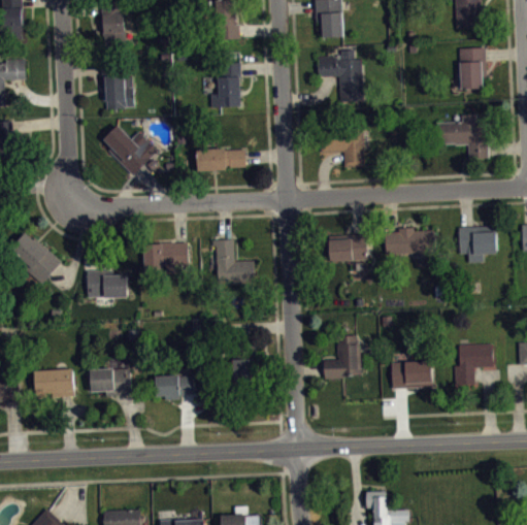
[(21,0),(1,0),(2,7),(0,7),(0,25),(0,43),(4,43),(4,40),(22,40),(22,27),(21,0)]
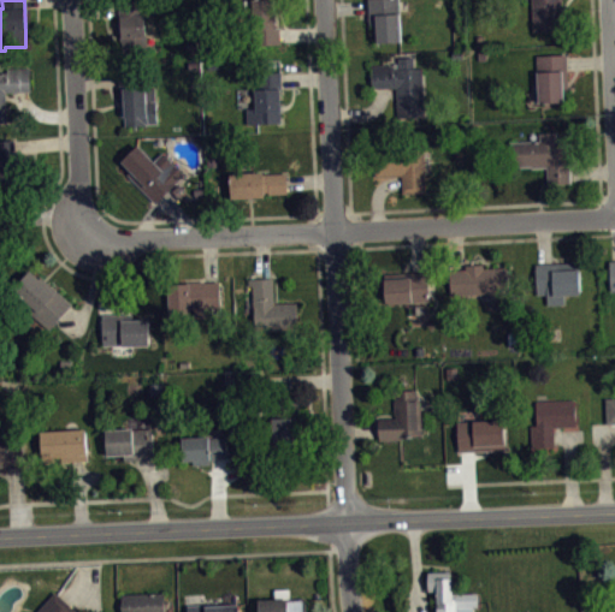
[(142,0),(117,1),(118,42),(122,42),(122,53),(145,53),(142,0)]
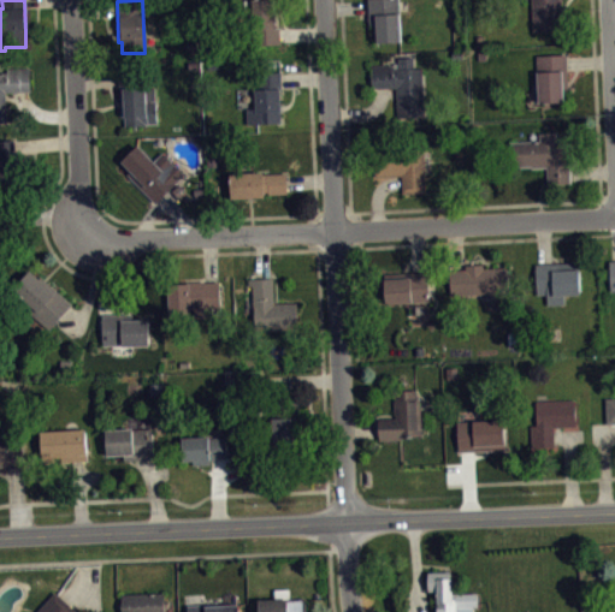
[(279,45),(278,28),(275,28),(272,0),(243,0),(244,15),(252,15),(253,46),(279,45)]
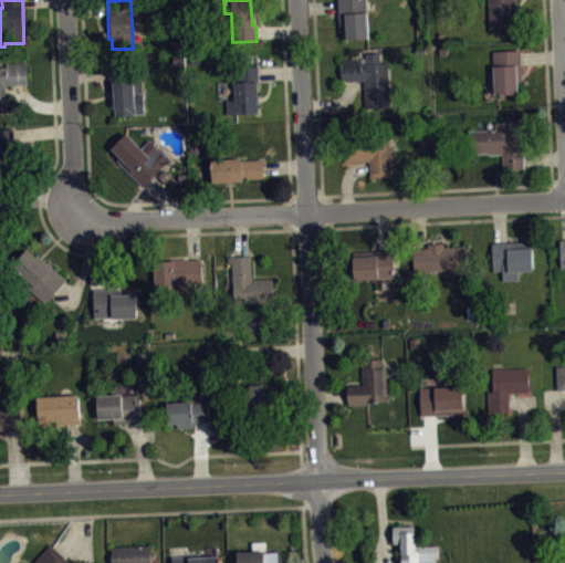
[(337,0),(365,0),(367,39),(346,40),(344,24),(338,24),(337,0)]
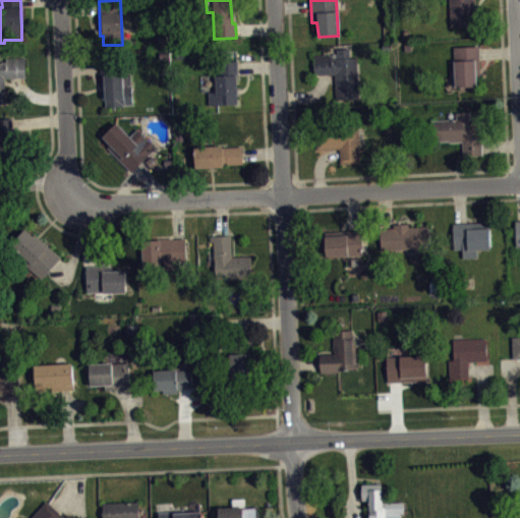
[(449,0),(474,0),(474,11),(472,11),(472,27),(450,27),(449,0)]
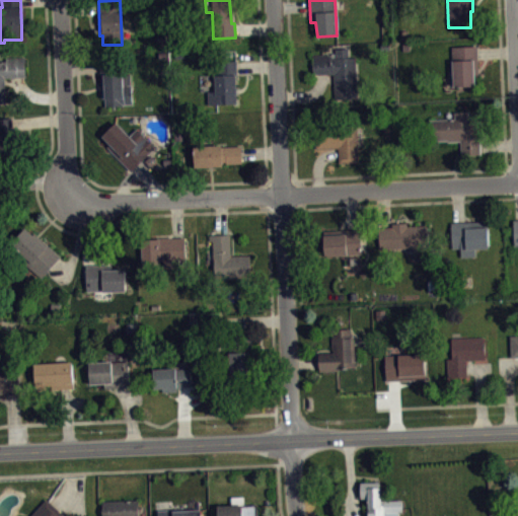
[(451,48),(476,47),(477,75),(474,76),(475,87),(452,88),(450,62),(452,62),(451,48)]
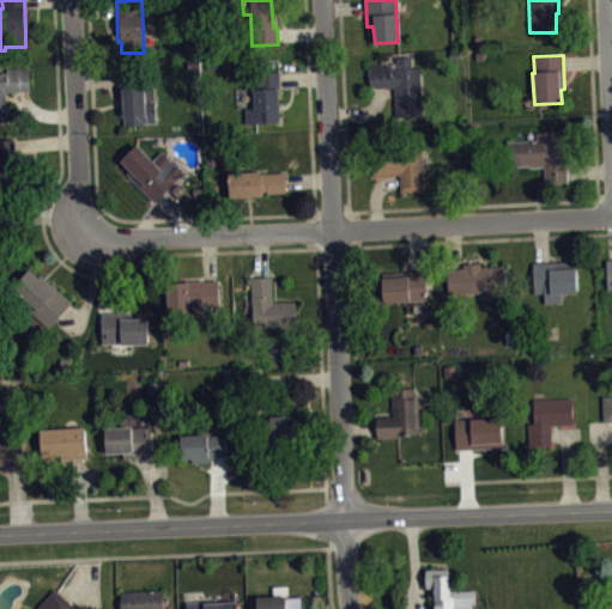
[(368,66),(369,90),(393,87),(395,117),(422,116),(417,68),(411,68),(410,58),(395,59),(395,69),(387,69),(386,65),(368,66)]
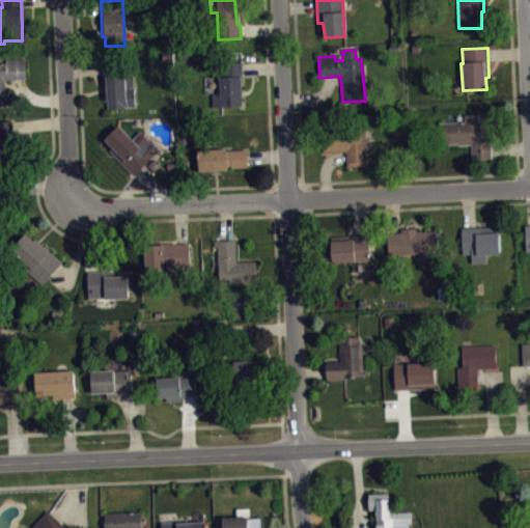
[(4,80),(5,106),(0,106),(0,64),(4,64),(4,60),(25,59),(25,80),(4,80)]
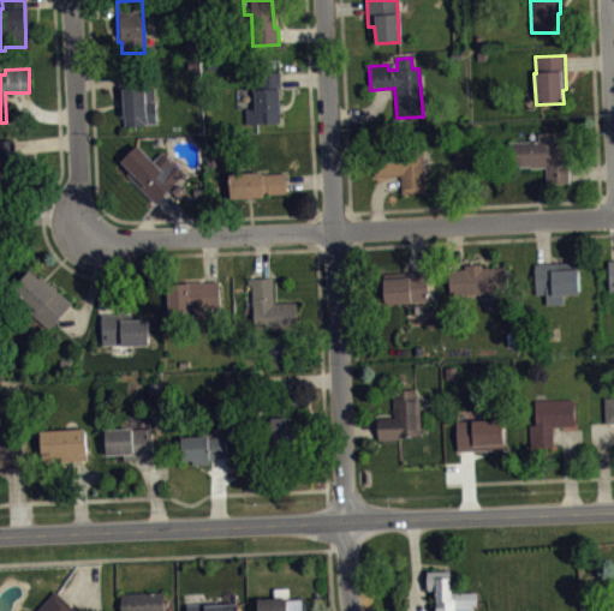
[(124,129),(145,126),(144,125),(155,124),(153,84),(145,85),(144,70),(117,71),(120,118),(123,118),(124,129)]
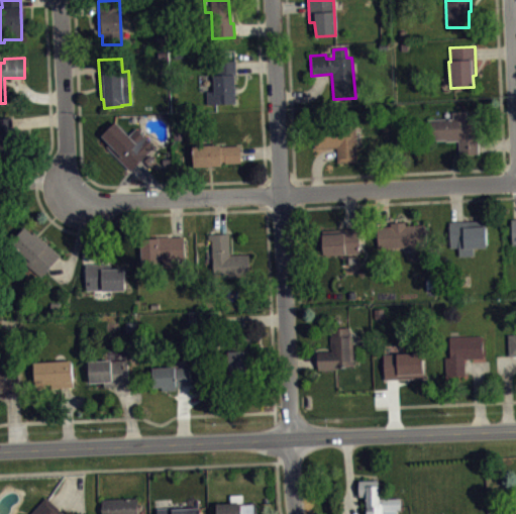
[(207,92),(207,105),(235,104),(234,73),(234,62),(215,63),(216,76),(212,76),(213,92),(207,92)]
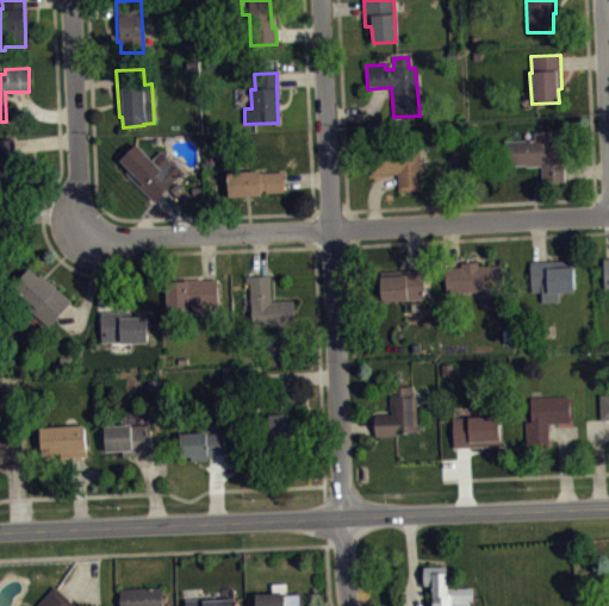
[(503,142),(534,141),(533,133),(550,132),(551,139),(561,139),(564,183),(541,185),(540,167),(505,168),(503,142)]
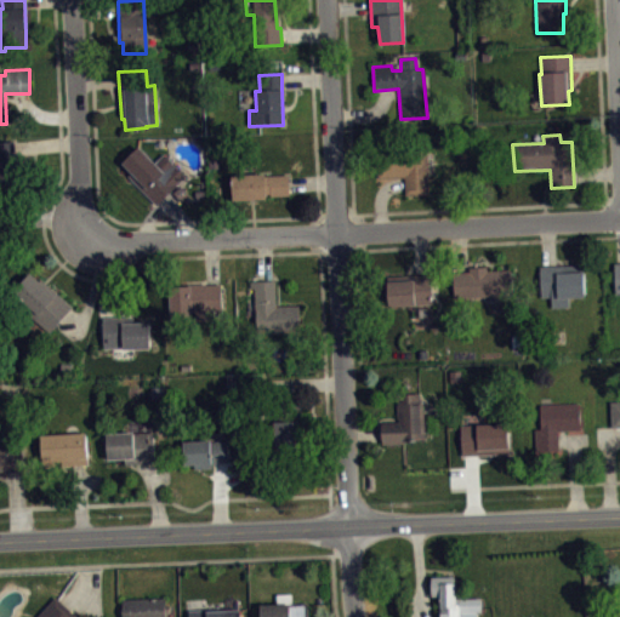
[(15,142),(0,143),(0,189),(24,187),(22,158),(17,158),(15,142)]
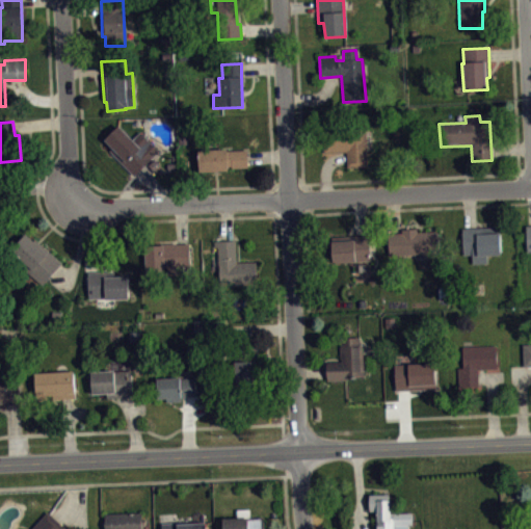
[(346,168),(367,167),(365,125),(321,127),(322,154),(346,153),(346,168)]
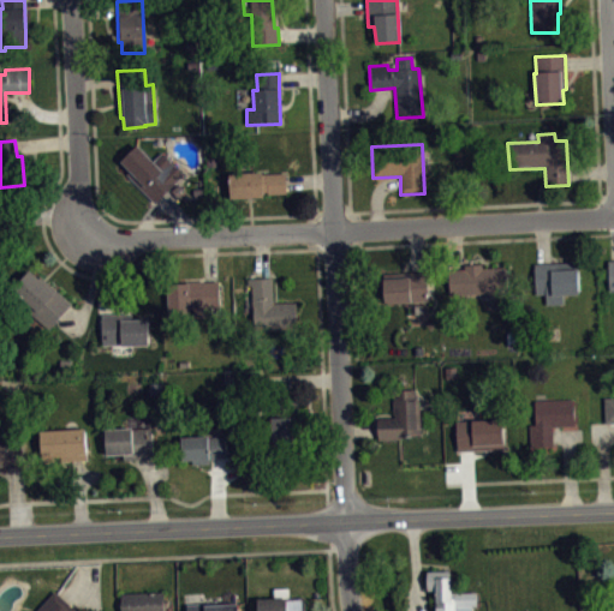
[(137,147),(129,155),(123,149),(111,160),(154,203),(183,173),(162,153),(153,161),(137,147)]
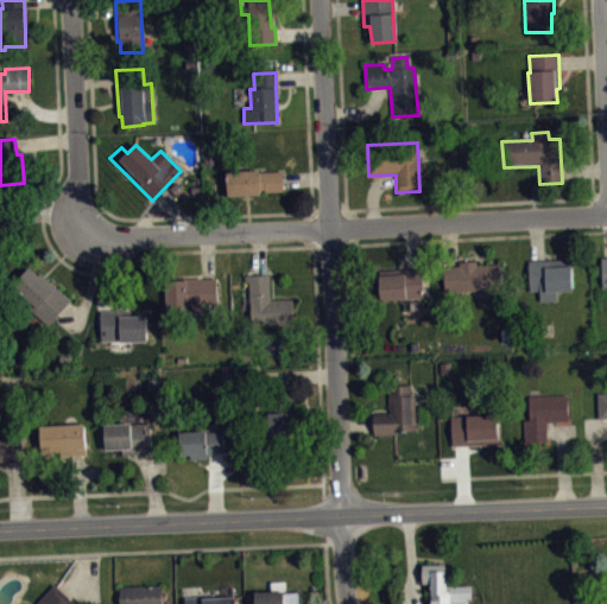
[(227,197),(261,195),(261,192),(282,191),(282,172),(258,173),(258,171),(226,172),(227,197)]
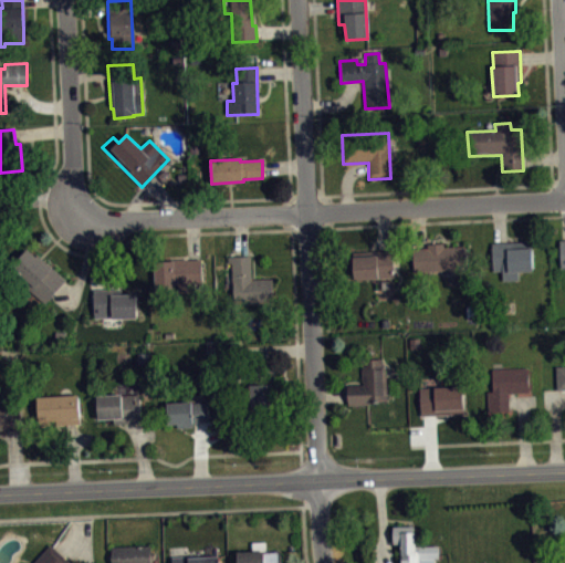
[(491,244),(492,273),(501,272),(501,282),(518,281),(518,272),(532,272),(531,242),(491,244)]
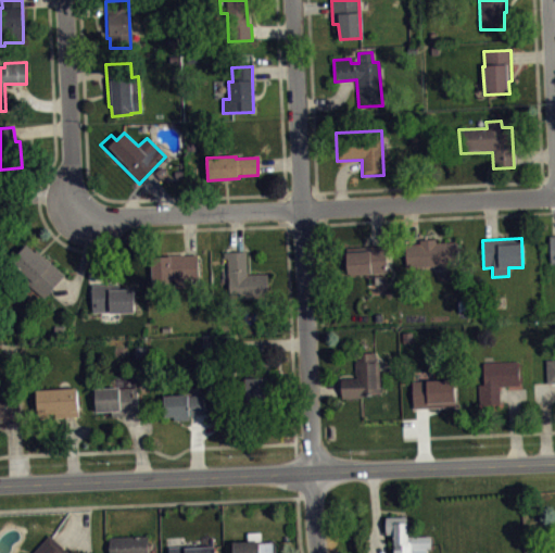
[(405,268),(458,265),(457,242),(436,243),(436,240),(419,241),(419,244),(404,246),(405,268)]
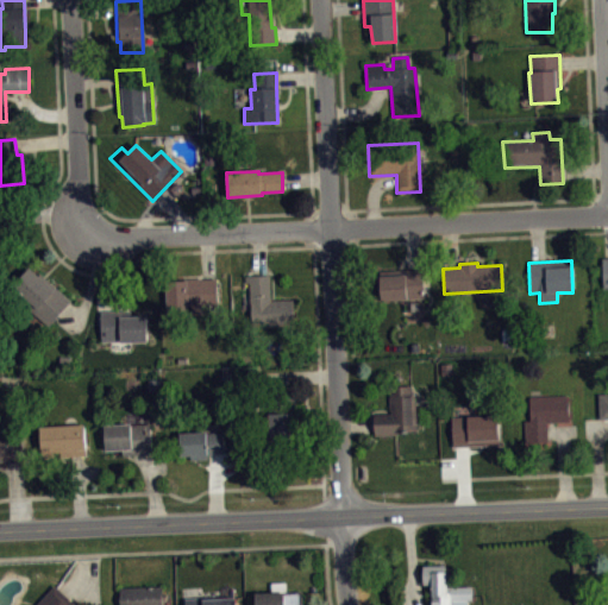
[(46,327),(70,301),(54,287),(51,289),(29,268),(7,291),(46,327)]
